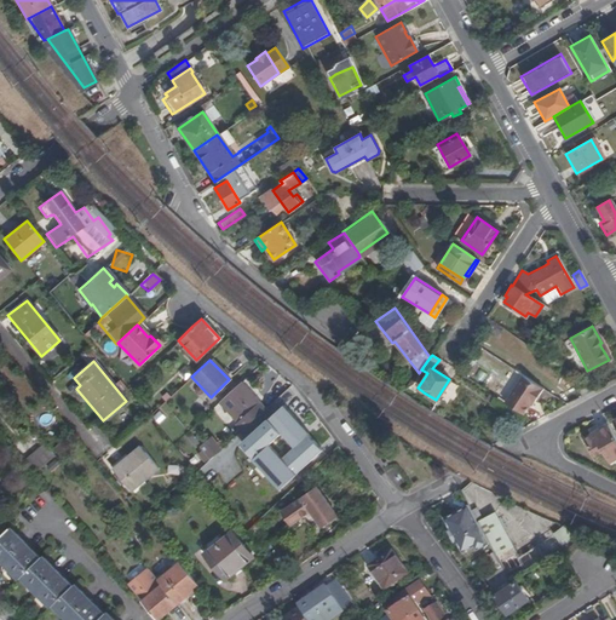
[(520,414),(529,403),(531,400),(534,401),(541,389),(520,375),(502,402),(520,414)]
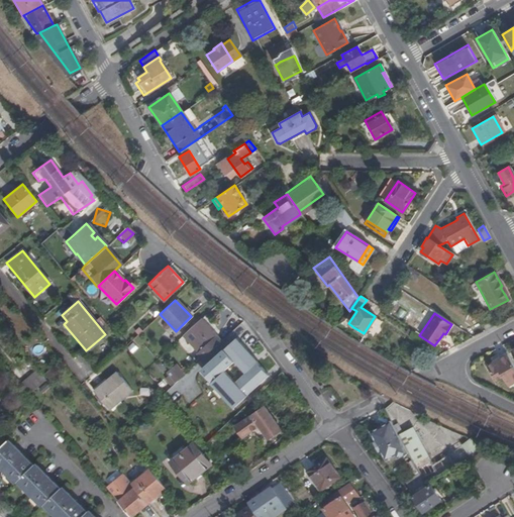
[(214,334),(199,318),(182,334),(197,351),(195,352),(200,358),(220,340),(215,334),(214,334)]
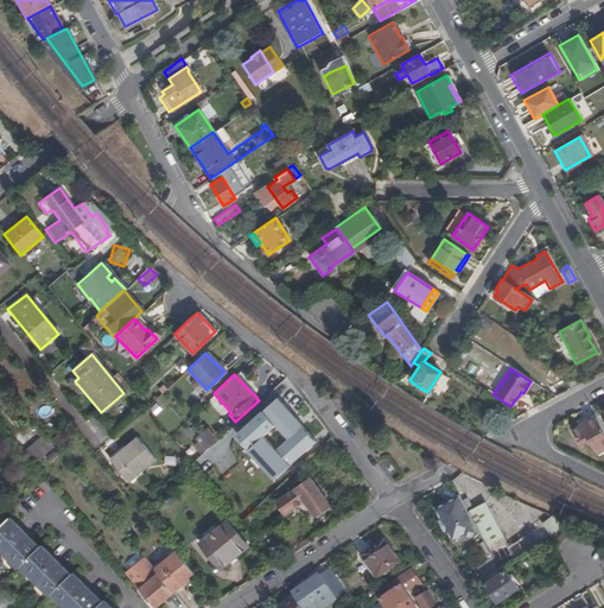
[(427,392),(415,385),(413,388),(425,397),(427,392)]
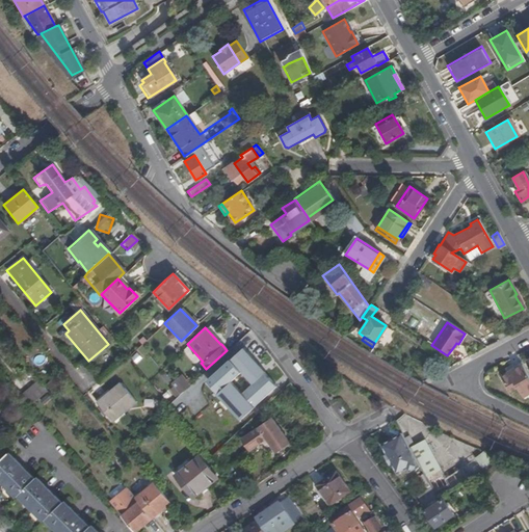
[(229,358),(207,379),(218,392),(217,393),(240,418),(254,405),(253,405),(275,384),(263,371),(259,375),(255,370),(260,366),(242,347),(229,360),(229,358)]
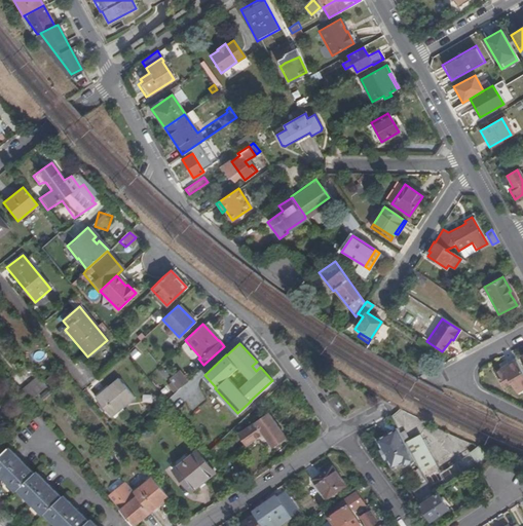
[(138,353),(133,348),(127,353),(133,359),(138,353)]
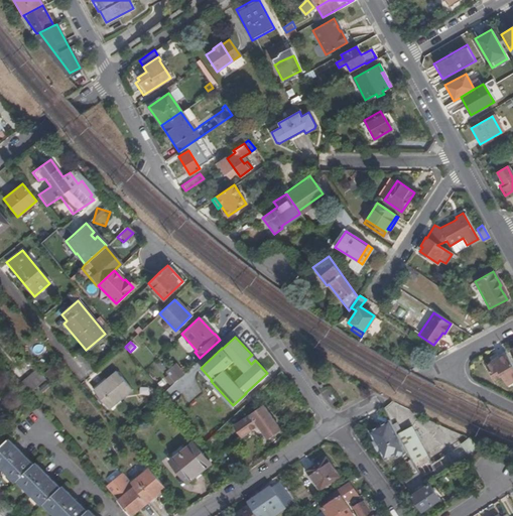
[(487,356),(490,361),(504,352),(503,349),(490,357),(489,355),(487,356)]
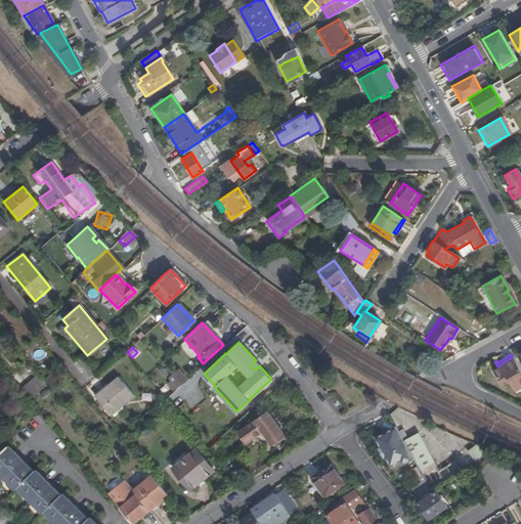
[(520,384),(520,372),(512,357),(497,366),(491,369),(501,384),(508,380),(513,389),(520,384)]
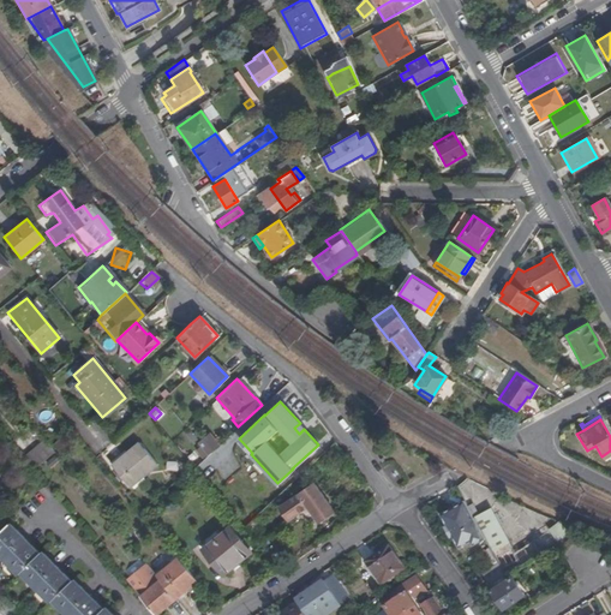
[(211,452),(217,446),(208,434),(197,442),(207,455),(211,452)]
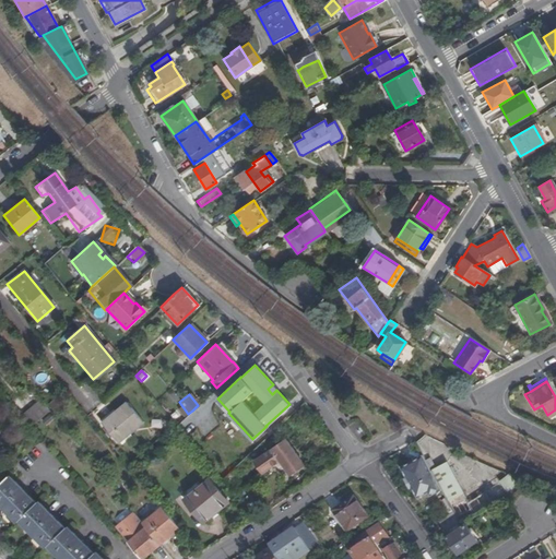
[(31,426),(48,411),(47,408),(39,400),(21,415),(31,426)]
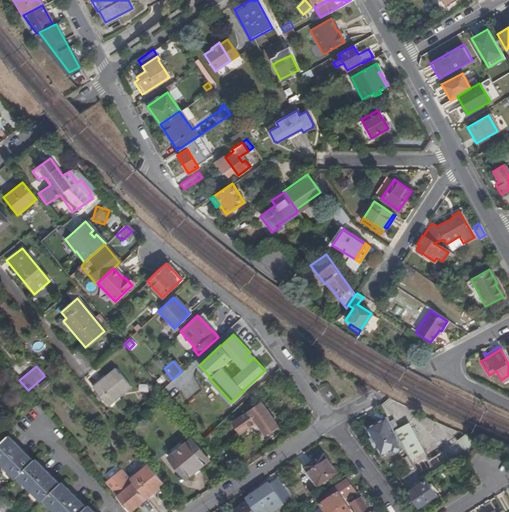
[(103,376),(119,395),(130,387),(114,367),(103,376)]
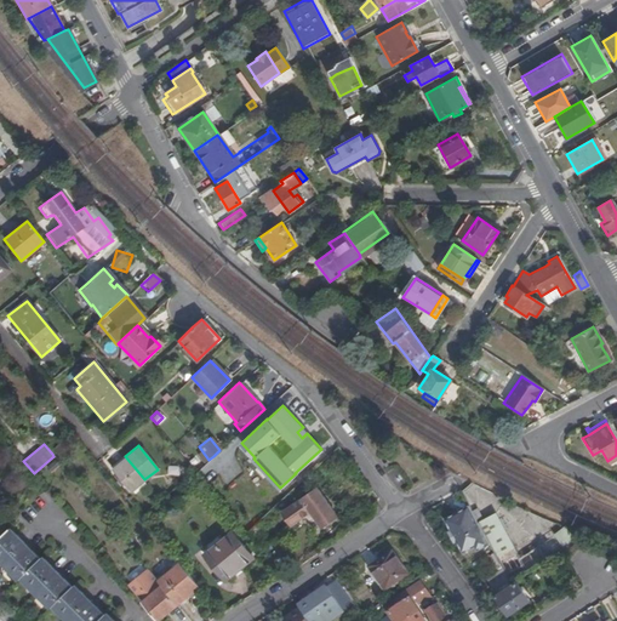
[(115,465),(135,489),(144,479),(125,456),(115,465)]
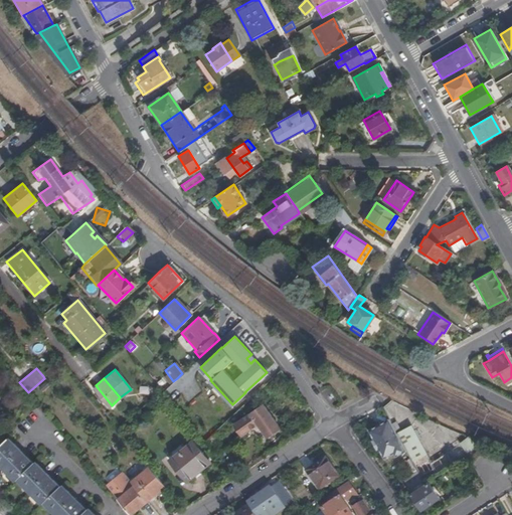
[(108,408),(112,405),(96,385),(92,389),(108,408)]
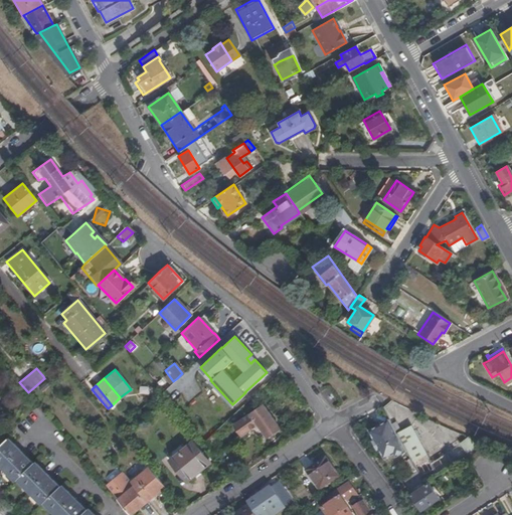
[(211,386),(205,392),(212,399),(218,393),(211,386)]
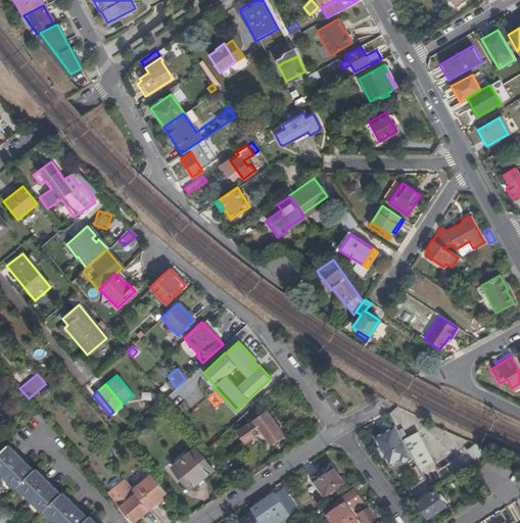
[(283,435),(267,411),(238,430),(245,441),(263,430),(271,443),(283,435)]
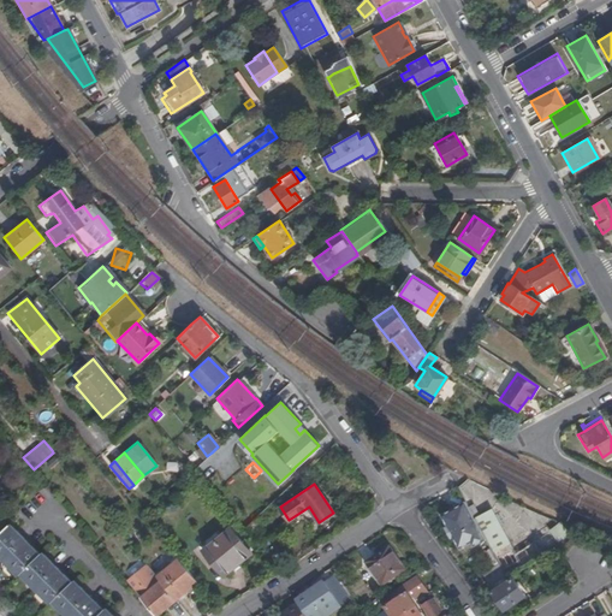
[(446,526),(451,535),(458,546),(470,540),(471,545),(483,538),(473,517),(465,503),(456,509),(453,507),(440,514),(446,526)]
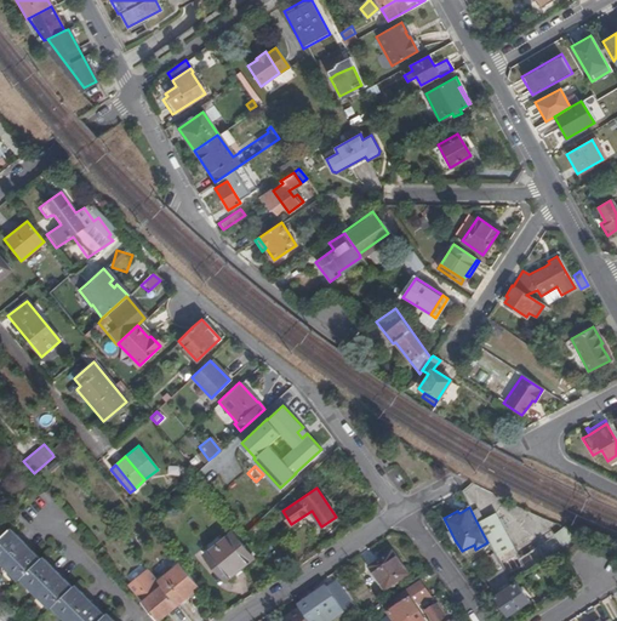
[(487,542),(504,574),(520,565),(493,513),(476,522),(487,542)]
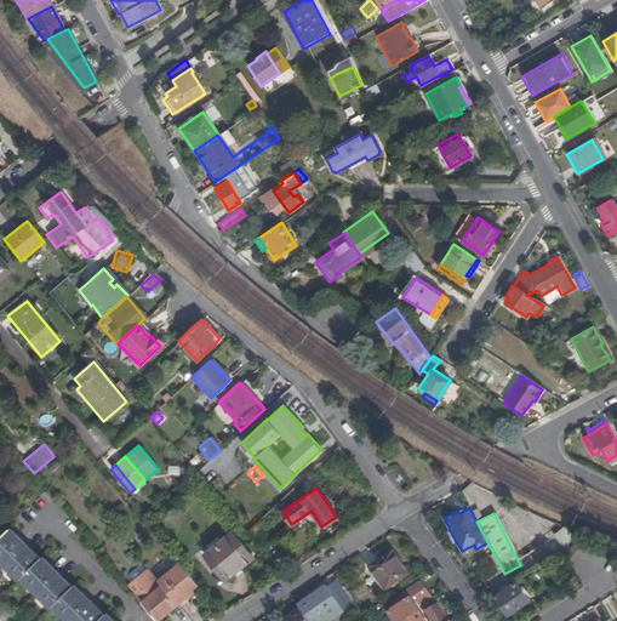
[(253,525),(244,534),(247,537),(257,530),(253,525)]
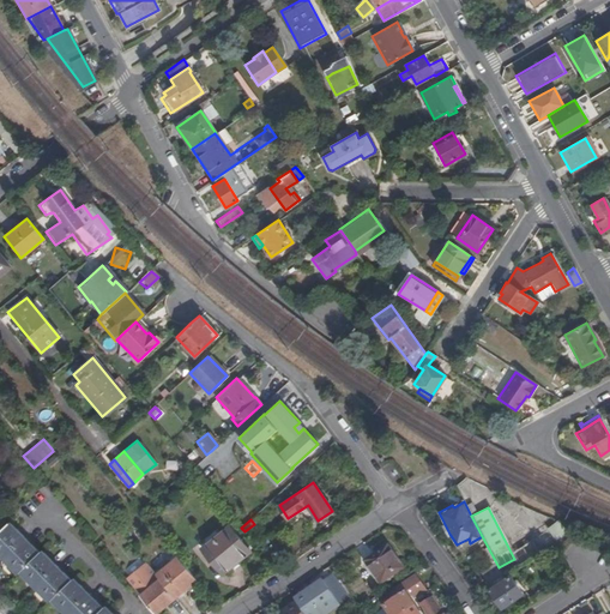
[(108,613),(102,607),(100,609),(71,579),(68,582),(38,551),(37,553),(7,523),(0,530),(0,557),(16,573),(18,571),(48,602),(49,600),(64,613),(108,613)]
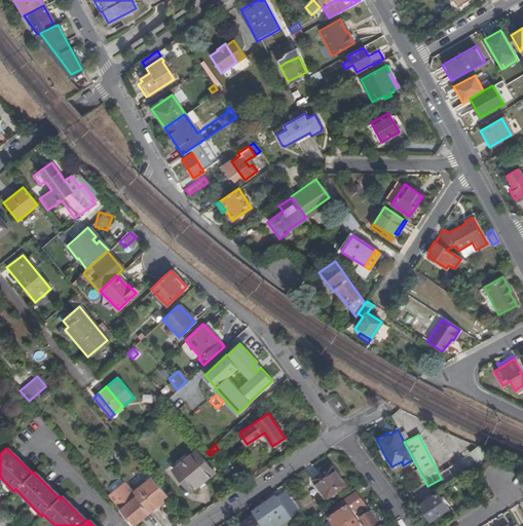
[(188,456),(175,467),(174,468),(191,489),(213,472),(195,450),(188,456)]
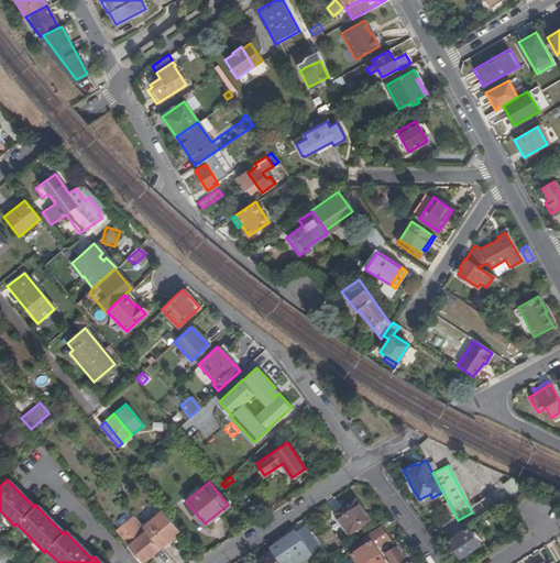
[(184,496),(187,500),(201,488),(198,484),(184,496)]
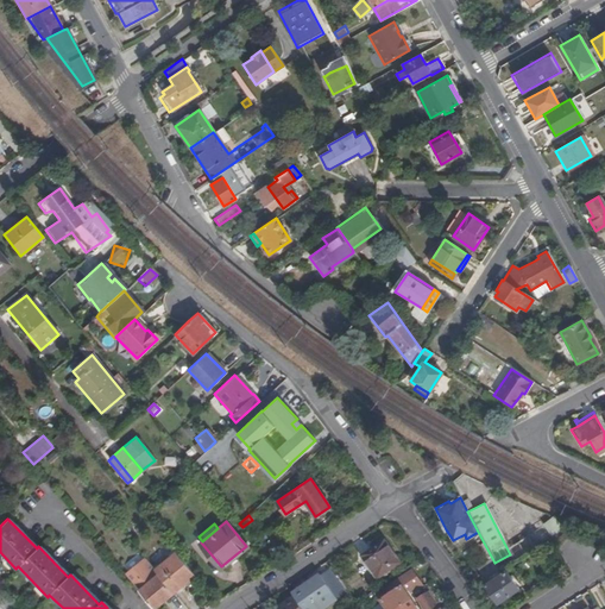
[(398,563),(383,540),(360,556),(376,577),(398,563)]
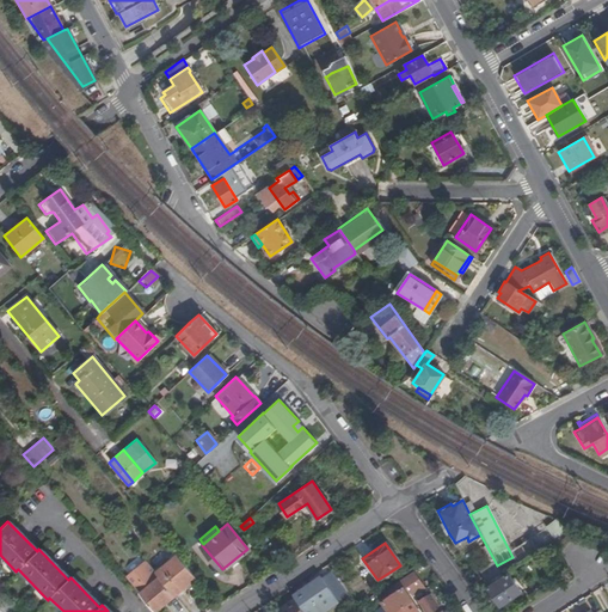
[(220,571),(222,569),(202,545),(201,546),(220,571)]
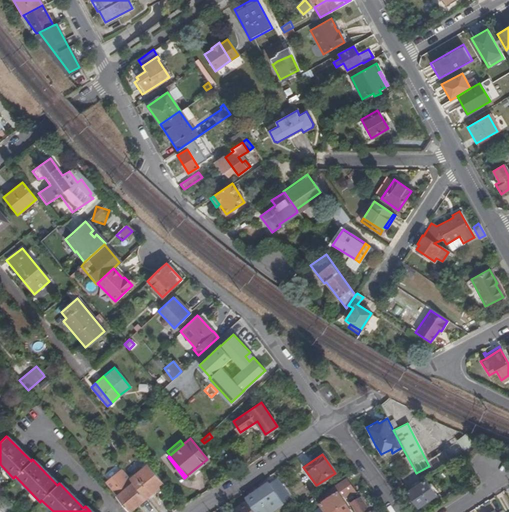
[(145,498),(164,483),(147,464),(130,479),(133,482),(137,487),(145,498)]
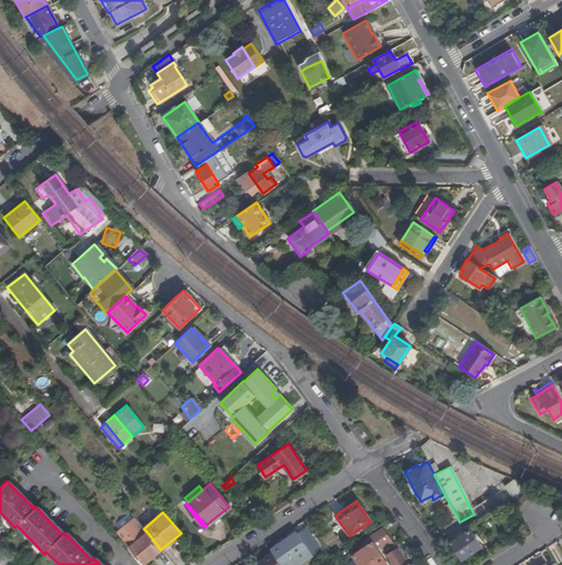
[(141,564),(160,550),(151,537),(147,532),(144,529),(134,518),(115,533),(128,547),(141,564)]
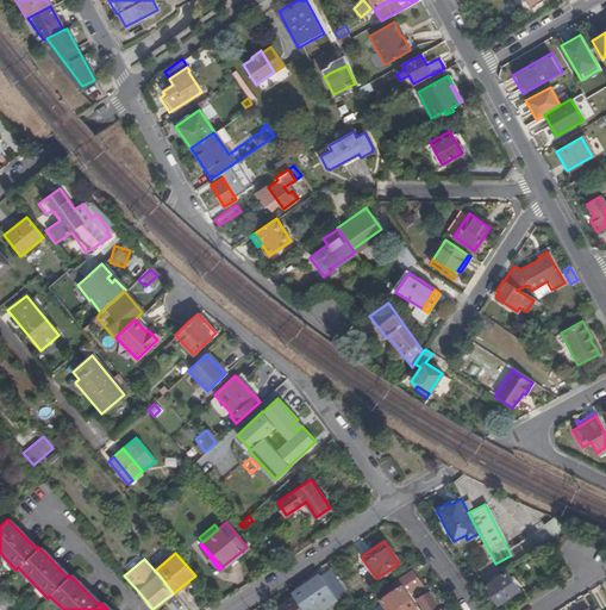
[(505,571),(483,584),(497,603),(517,590),(505,571)]
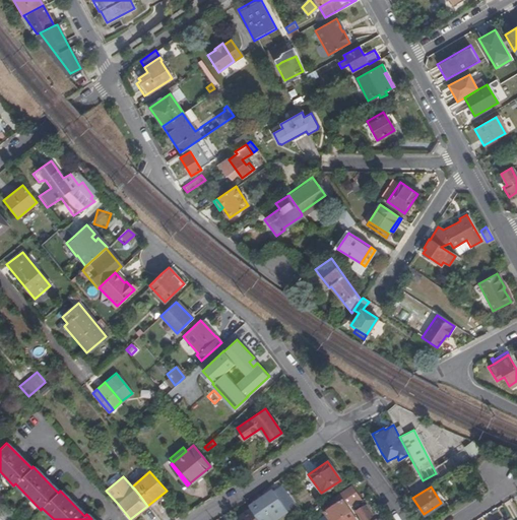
[(256,519),(279,502),(272,491),(265,496),(265,497),(249,508),(250,509),(256,519)]
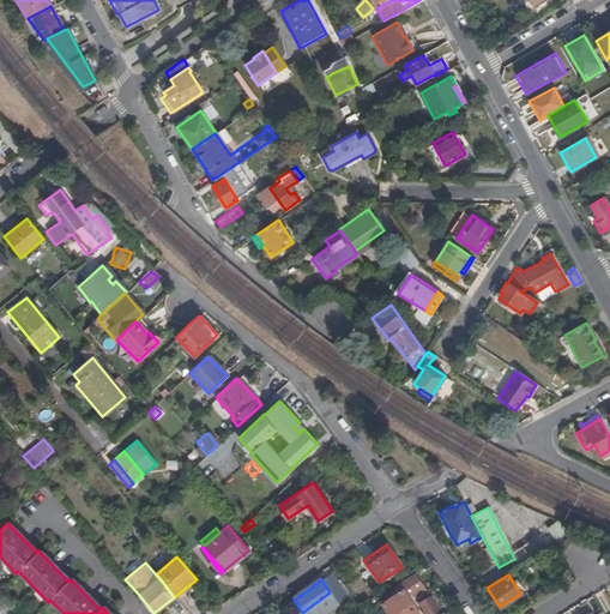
[(378,599),(387,613),(410,613),(415,612),(410,605),(403,593),(398,585),(390,591),(378,599)]
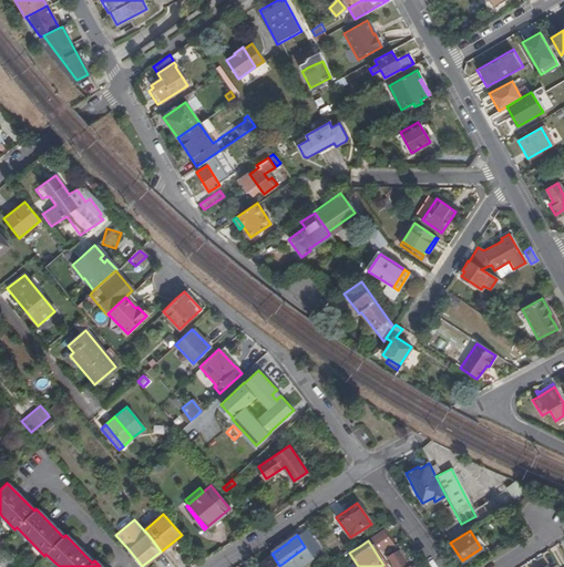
[(407,566),(397,552),(387,558),(392,566),(407,566)]
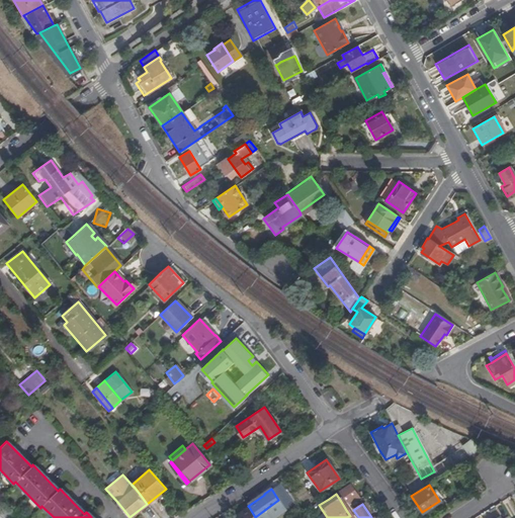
[(255,517),(249,507),(240,514),(240,515),(235,517),(255,517)]
